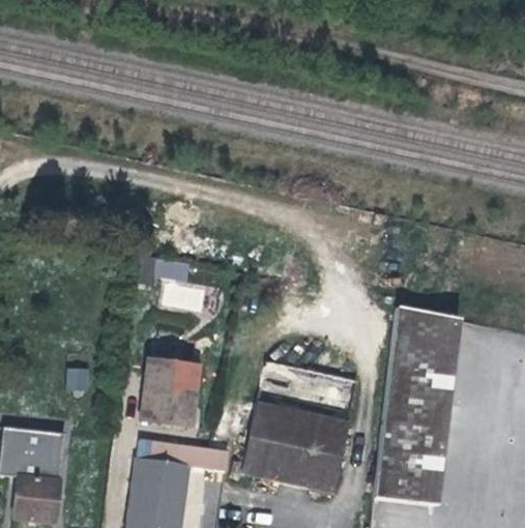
[(191,284),(194,260),(146,256),(144,279),(191,284)]
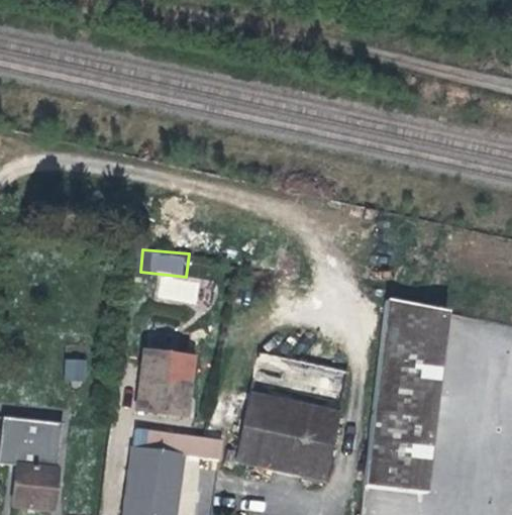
[(450,310),(388,296),(364,488),(428,496),(450,310)]
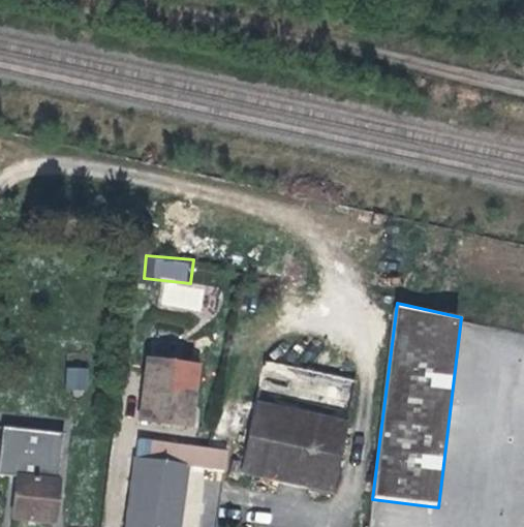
[(198,364),(149,360),(144,420),(193,425),(198,364)]
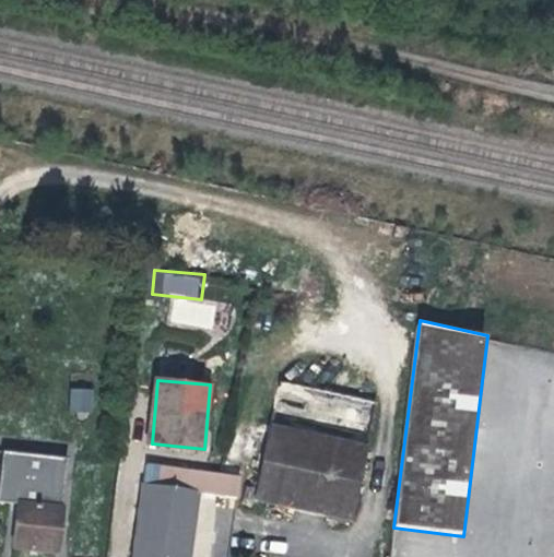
[(79,388),(77,407),(97,410),(98,390),(79,388)]
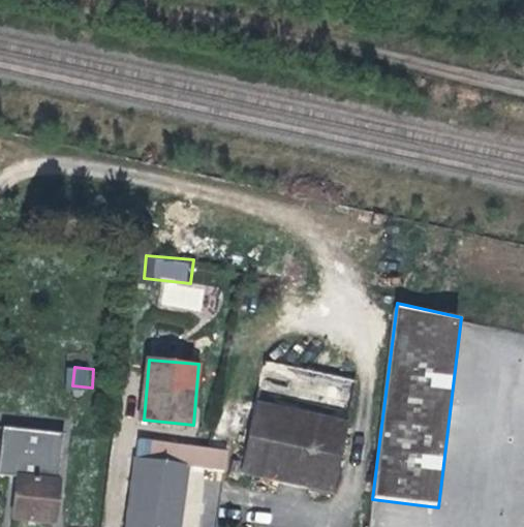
[(236,457),(232,473),(244,476),(245,471),(339,492),(343,467),(339,466),(348,419),(257,399),(245,459),(236,457)]
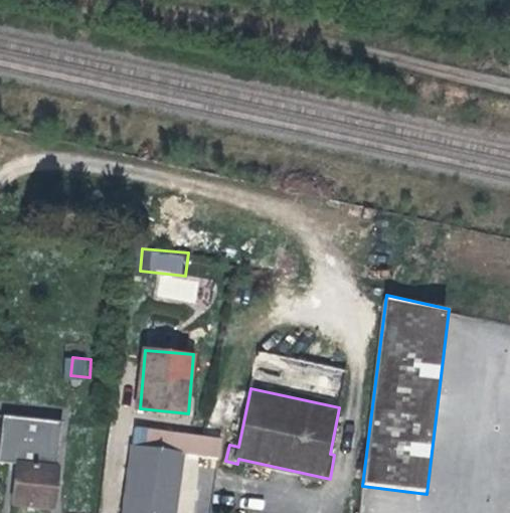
[(4,413),(4,415),(0,455),(0,460),(19,462),(15,502),(54,507),(64,420),(58,420),(4,413)]
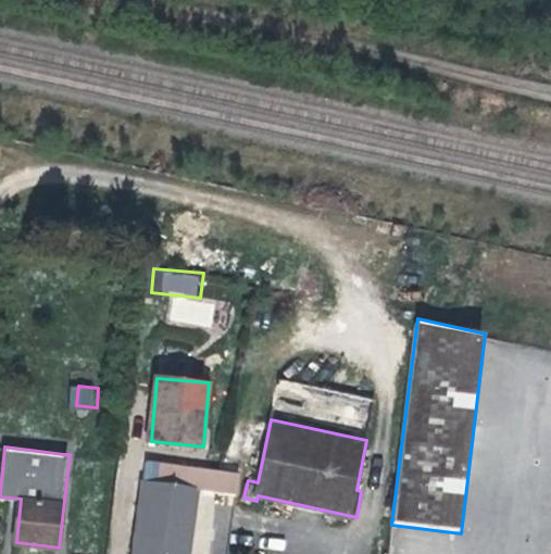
[(245,470),(223,469),(148,462),(134,553),(190,553),(199,488),(241,492),(245,470)]
